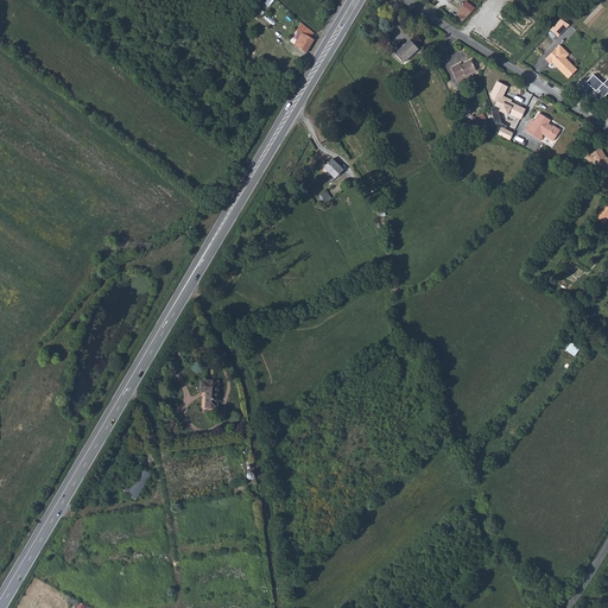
[(267,0),(259,14),(264,18),(274,0),(267,0)]
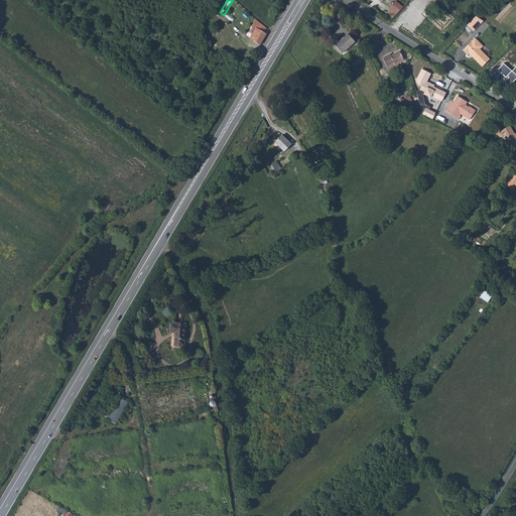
[(385,22),(390,25),(399,16),(391,11),(385,22)]
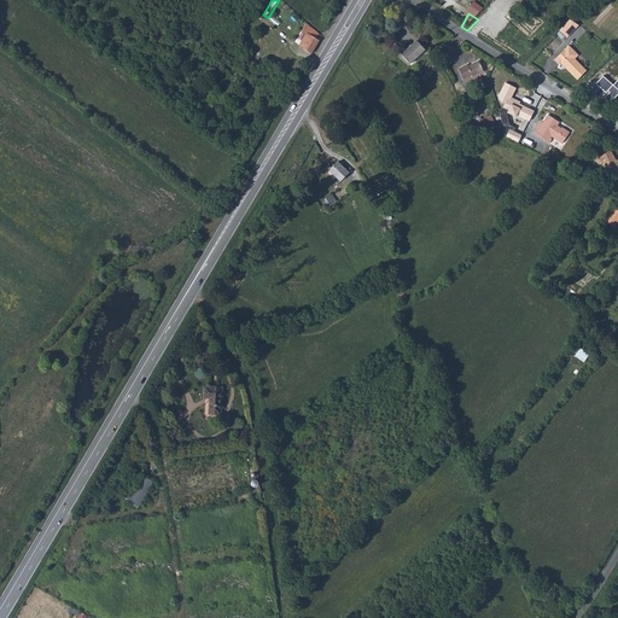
[(560,30),(567,38),(579,25),(571,18),(560,30)]
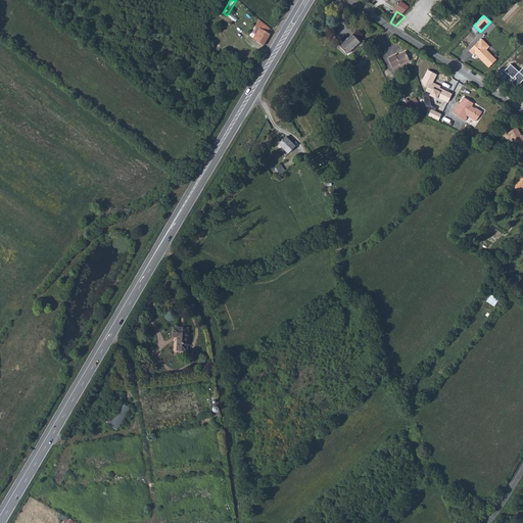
[(274,29),(260,19),(260,18),(258,22),(260,24),(258,27),(259,29),(253,38),(263,46),(274,29)]
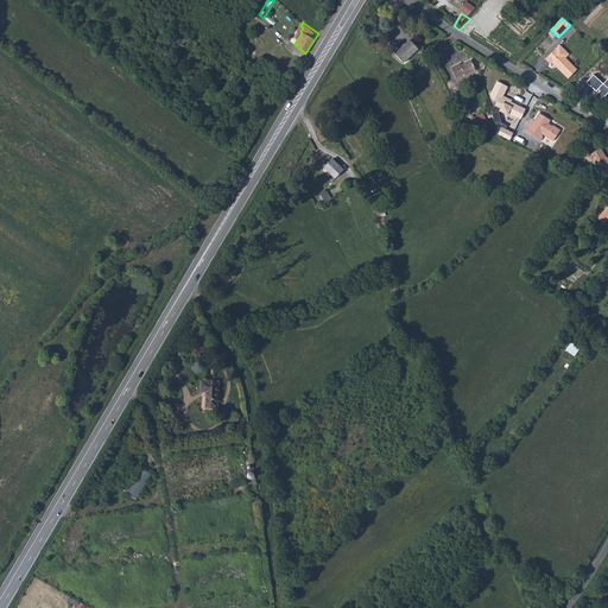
[(409,48),(393,62),(403,71),(417,57),(409,48)]
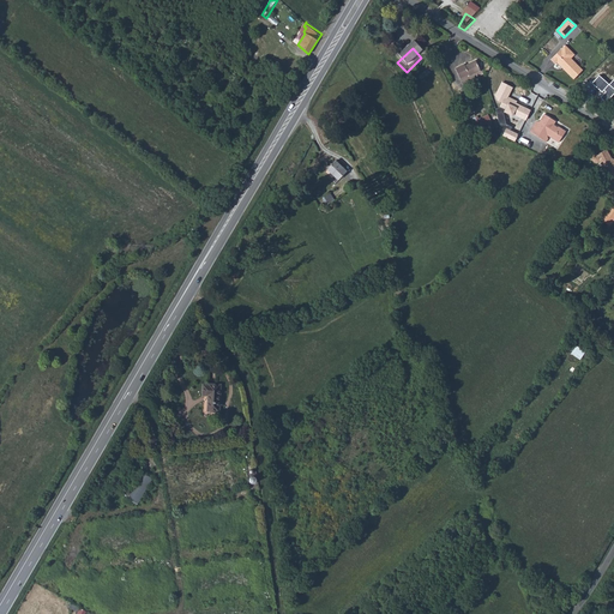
[(579,76),(569,65),(570,62),(570,59),(564,52),(549,66),(554,71),(557,67),(559,70),(561,71),(563,70),(565,72),(563,76),(571,85),(579,76)]
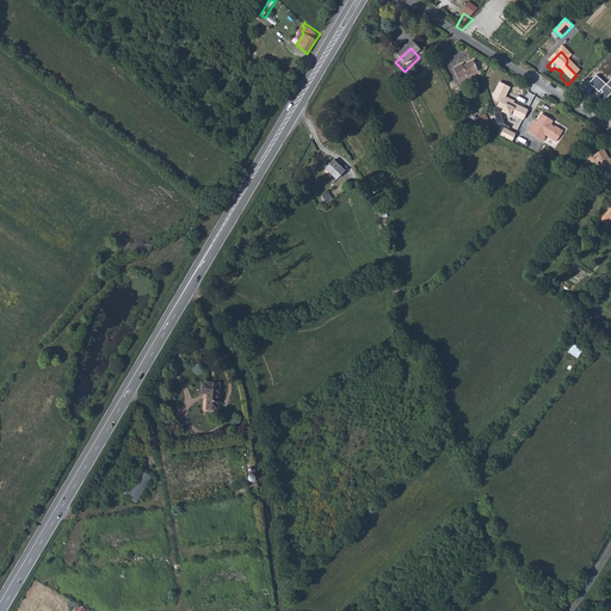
[(473,68),(463,73),(462,71),(452,75),(457,85),(468,80),(469,81),(477,76),(473,68)]
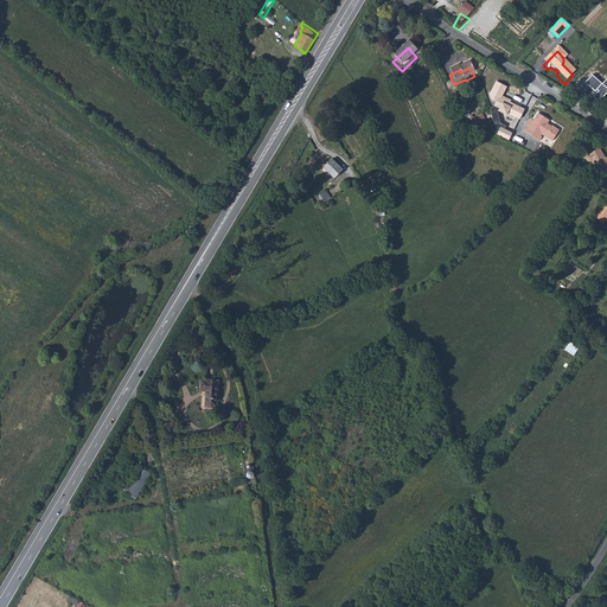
[(606,93),(606,77),(602,83),(592,74),(585,82),(595,91),(596,90),(605,96),(606,93)]
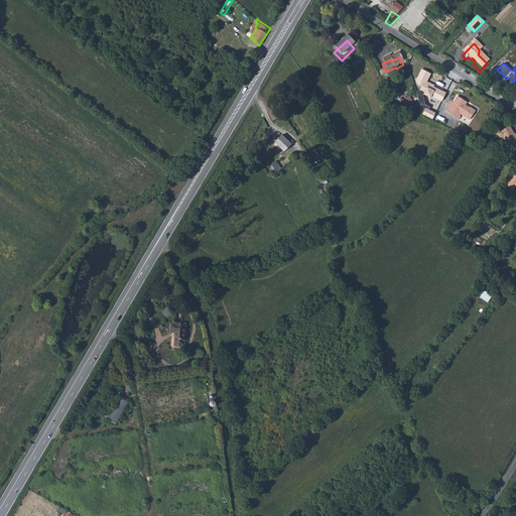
[(432,96),(442,101),(446,92),(435,86),(436,85),(429,82),(433,73),(421,68),(415,81),(417,85),(421,87),(420,91),(416,92),(422,111),(424,111),(423,114),(432,117),(434,113),(428,111),(429,106),(426,105),(424,95),(430,97),(432,96)]
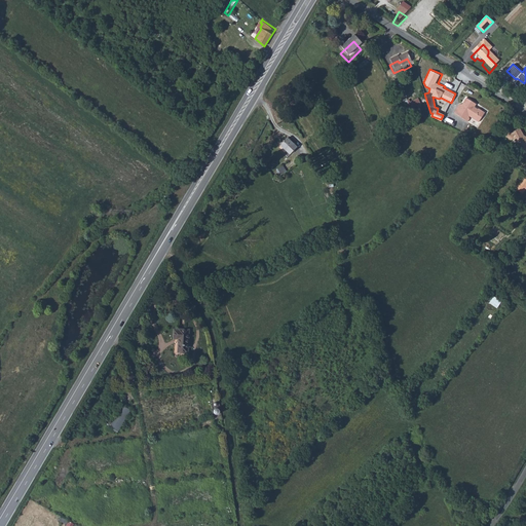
[(418,97),(407,102),(411,112),(422,107),(418,97)]
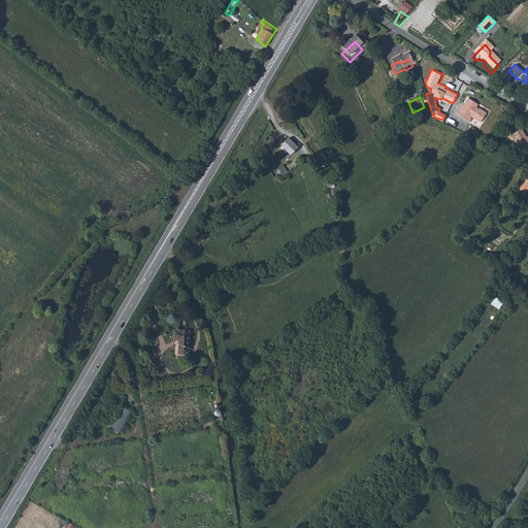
[(477,107),(468,102),(465,108),(461,109),(457,118),(470,126),(472,122),(471,122),(472,121),(481,126),(487,116),(482,112),(479,112),(476,111),(477,107)]
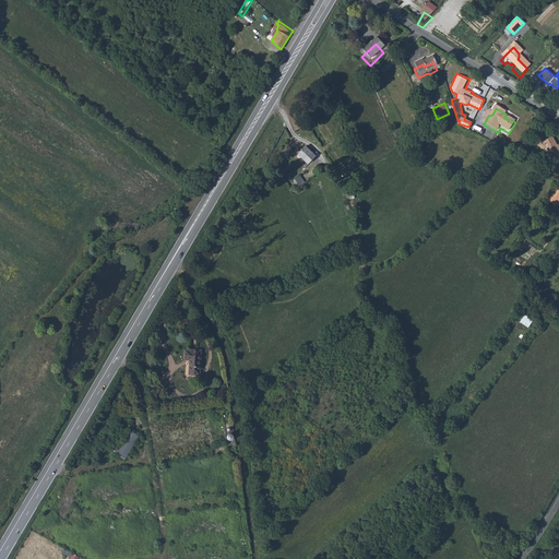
[(558,151),(557,150),(554,141),(544,145),(546,151),(548,156),(558,164),(558,163),(558,151)]
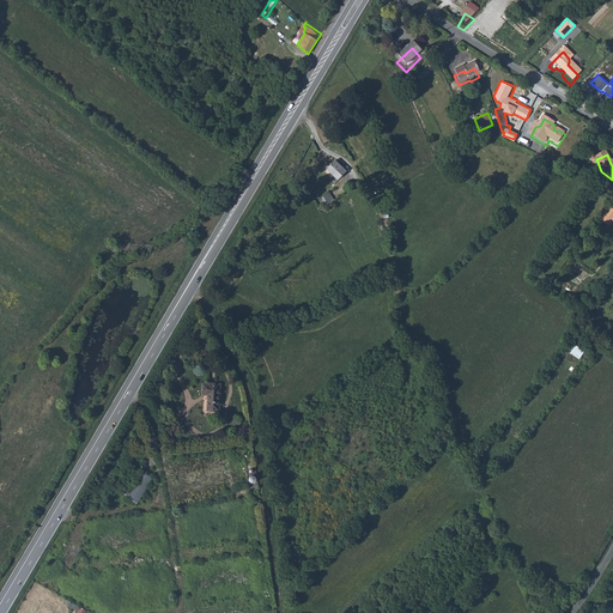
[(599,165),(596,159),(590,157),(587,163),(595,167),(599,165)]
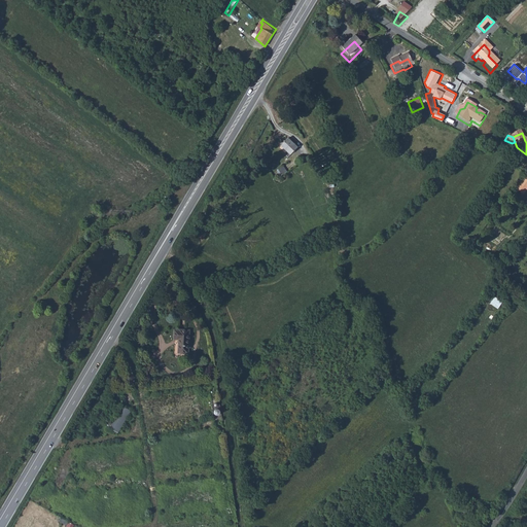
[(301,145),(288,138),(283,147),(295,154),(301,145)]
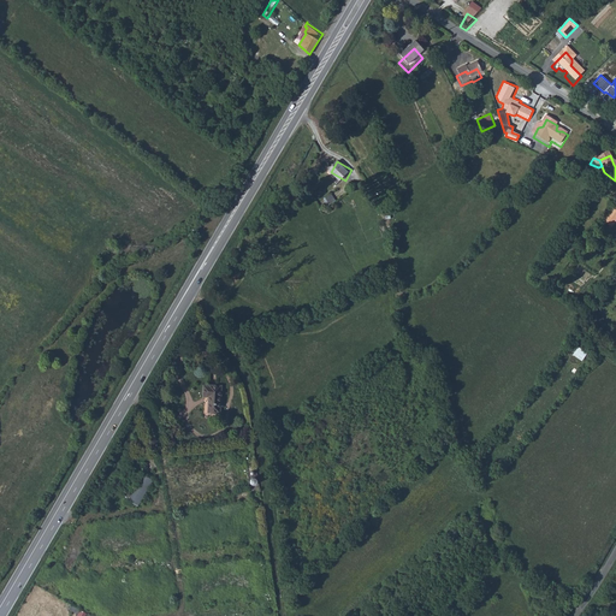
[(332,194),(325,200),(329,206),(337,201),(332,194)]
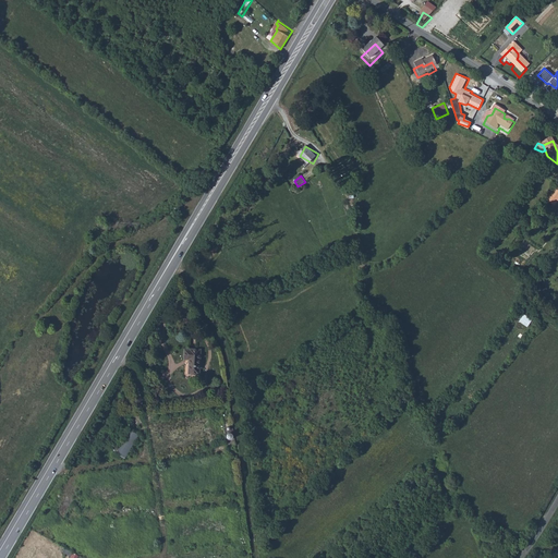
[(557,202),(557,192),(555,191),(548,199),(556,205),(557,202)]
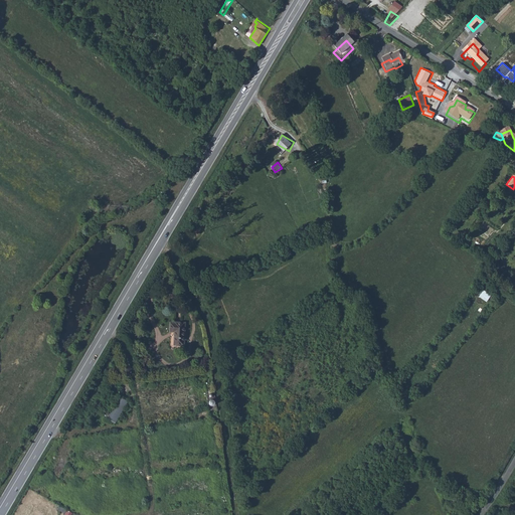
[(513,189),(506,184),(500,192),(507,197),(513,189)]
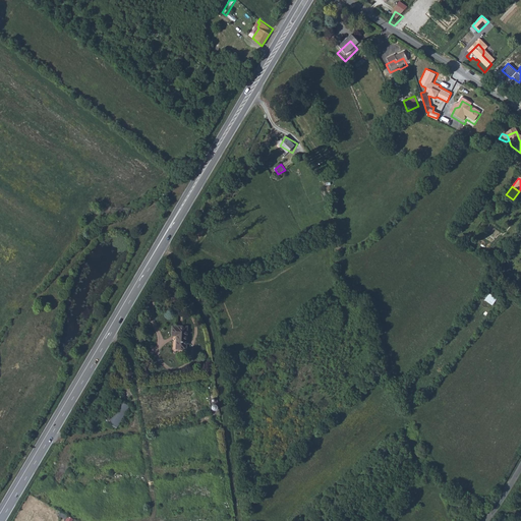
[(485,300),(494,305),(498,298),(489,293),(485,300)]
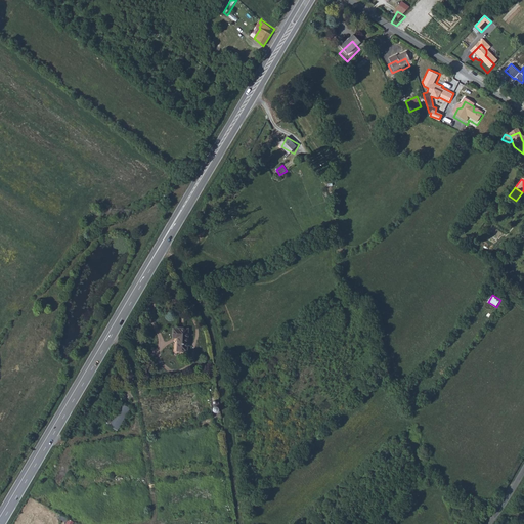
[(187,335),(178,334),(178,336),(173,336),(173,344),(177,344),(177,357),(186,357),(187,335)]
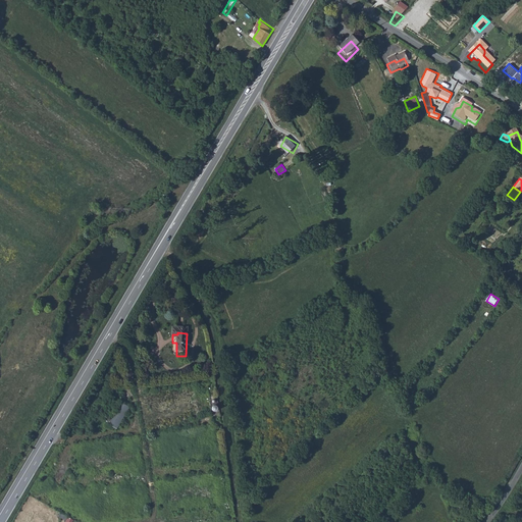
[(119,409),(106,431),(114,435),(126,413),(119,409)]
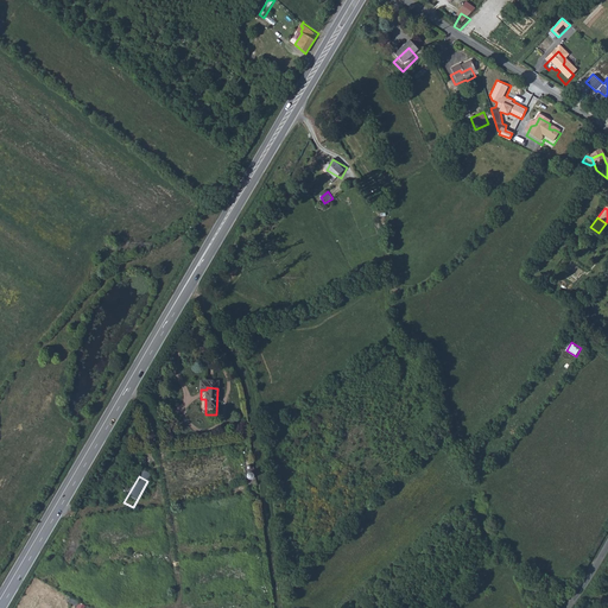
All buildings are outlined.
